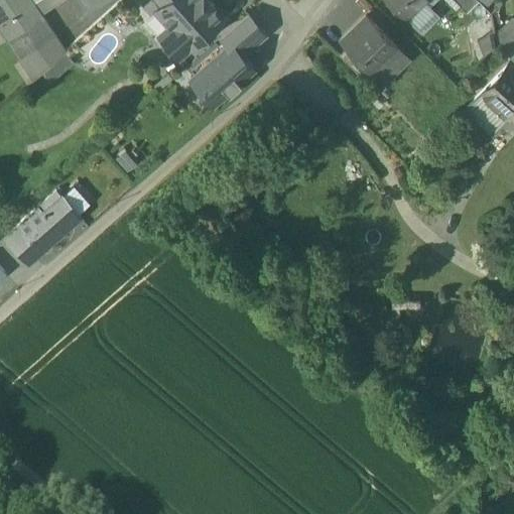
[(0,0),(0,25),(9,39),(42,16),(35,5),(42,0),(0,0)]
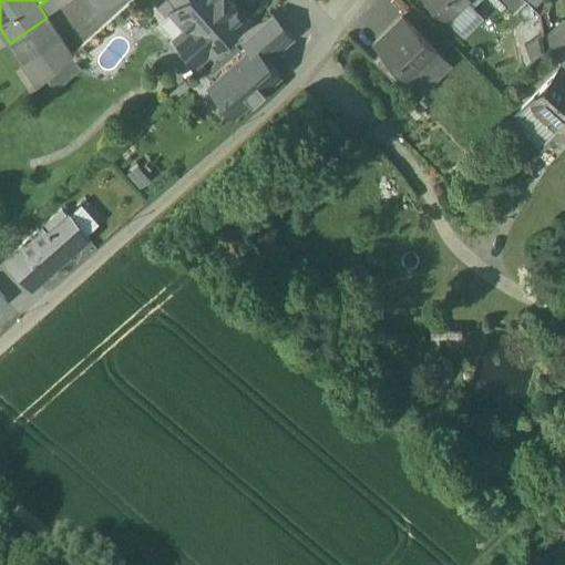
[(167,0),(177,10),(187,0),(167,0)]
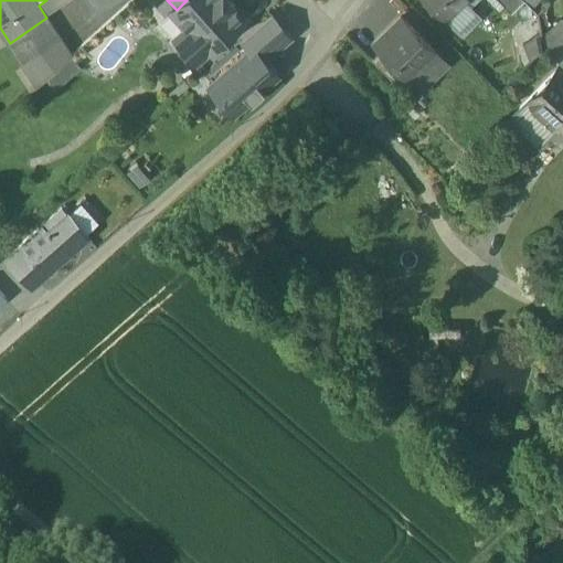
[(187,0),(177,10),(172,14),(193,39),(182,49),(197,65),(247,21),(229,0),(187,0)]
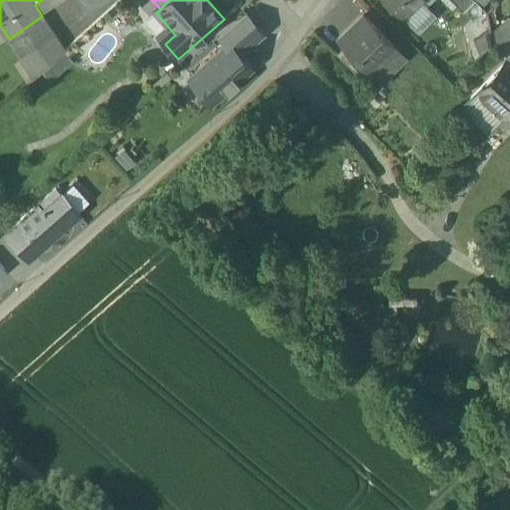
[(382,0),(405,23),(429,0),(382,0)]
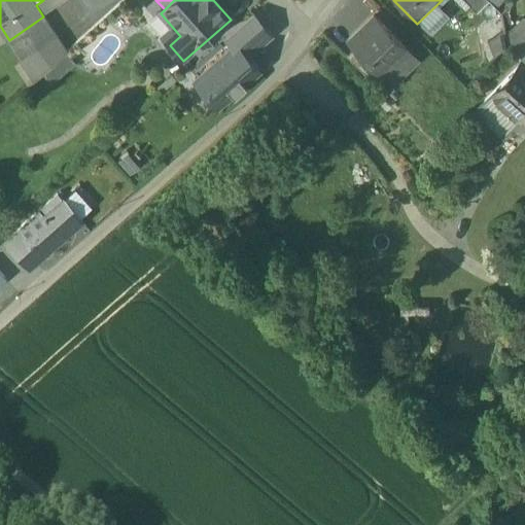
[(461,0),(477,16),(490,3),(486,0),(461,0)]
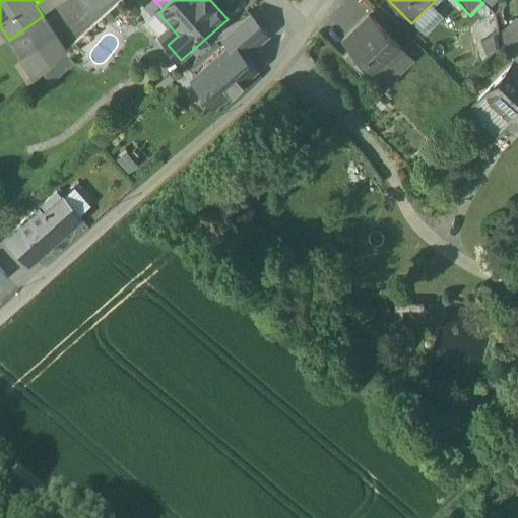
[(43,16),(9,40),(23,61),(58,39),(43,16)]
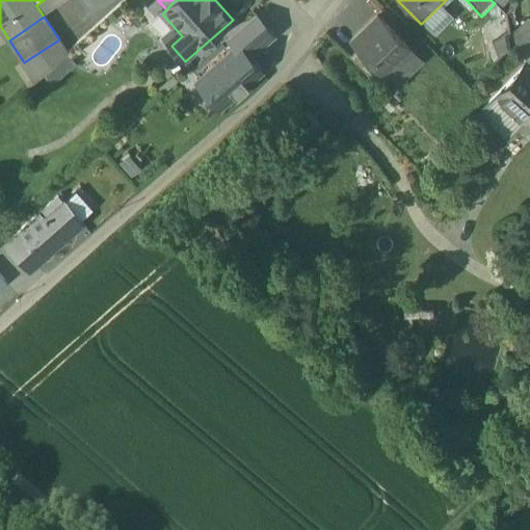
[(274,37),(256,17),(230,41),(237,50),(240,48),(244,53),(249,49),(256,54),(274,37)]
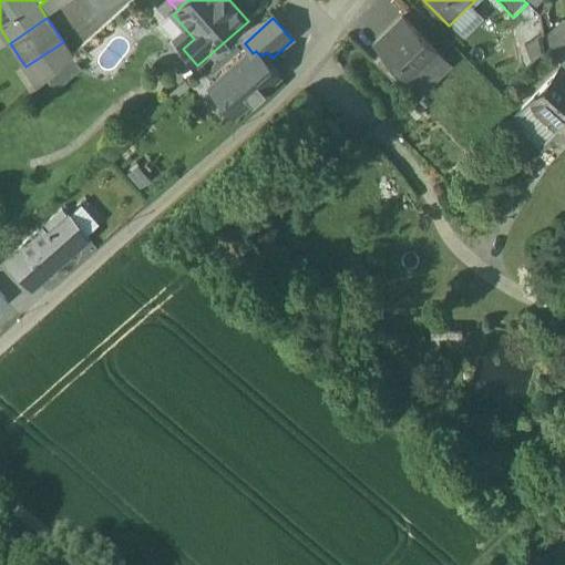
[(439,55),(404,21),(377,49),(401,73),(411,83),(412,81),(439,55)]
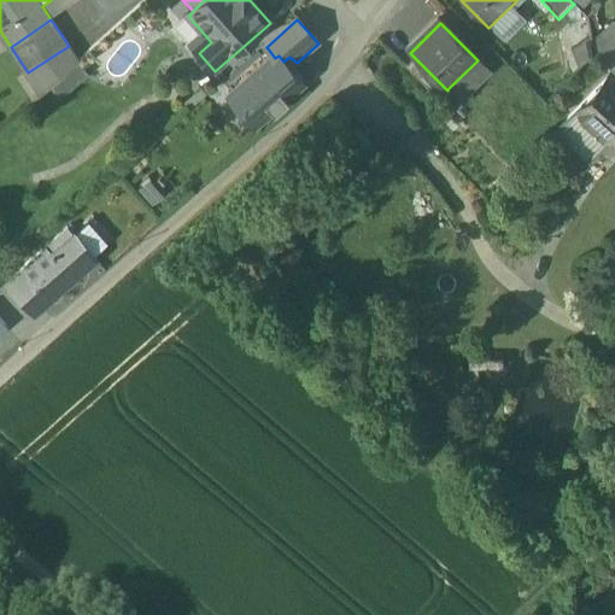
[(614,31),(595,51),(596,58),(609,69),(614,63),(614,31)]
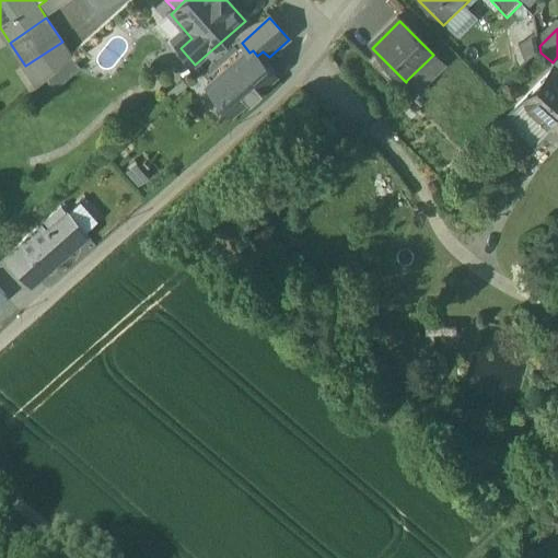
[(62,42),(25,66),(39,88),(72,57),(62,42)]
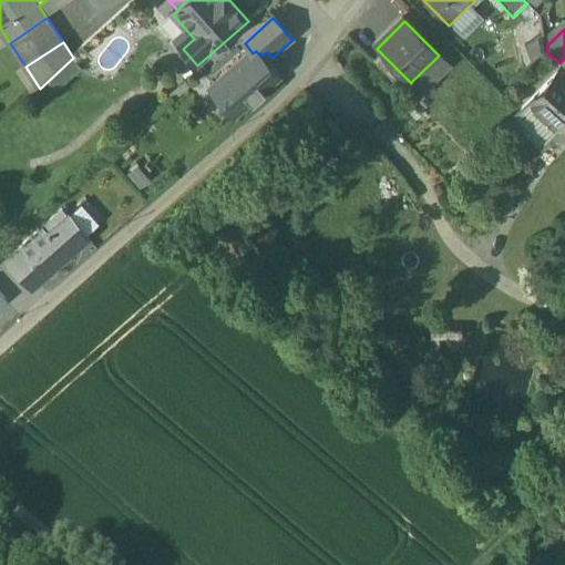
[(253,53),(212,89),(236,116),(250,103),(253,105),(267,94),(264,91),(279,78),(260,57),(256,51),(253,53)]
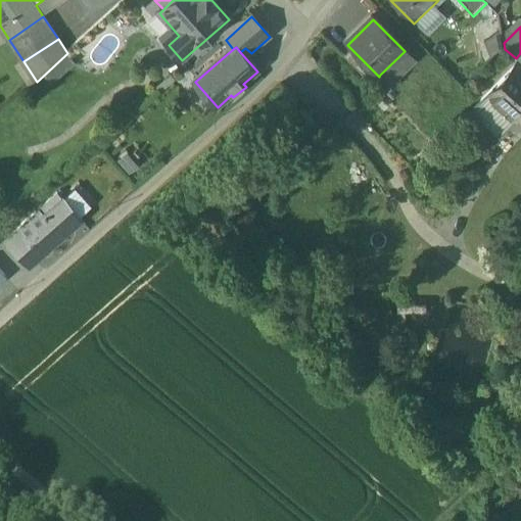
[(520,63),(489,96),(515,121),(504,132),(513,142),(520,135),(518,133),(520,131),(520,63)]
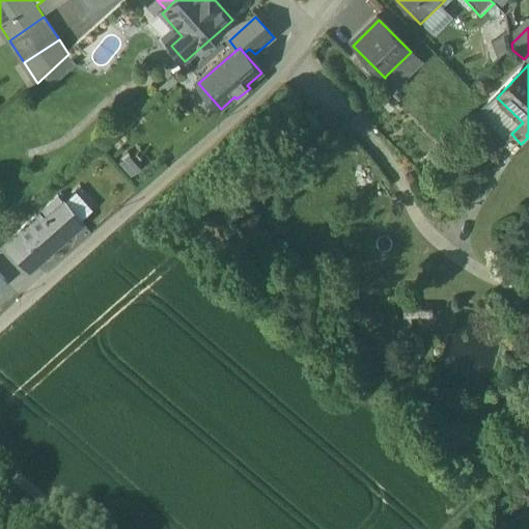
[(385,78),(376,68),(368,76),(388,96),(397,87),(386,76),(385,78)]
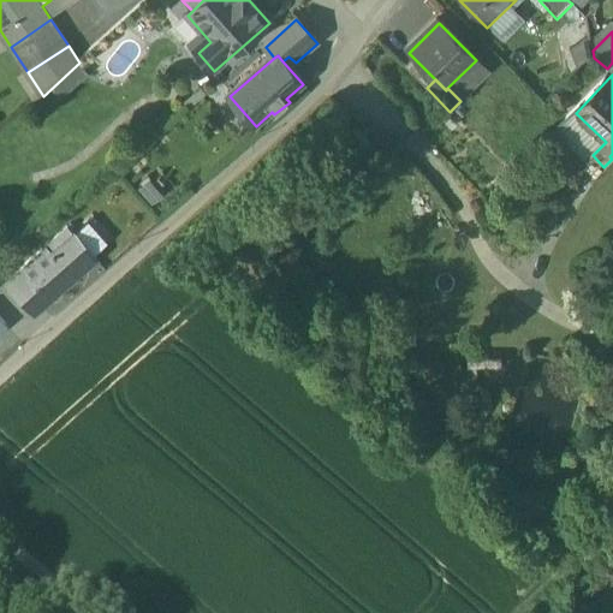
[(606,142),(576,113),(554,136),(584,165),(593,155),(606,142)]
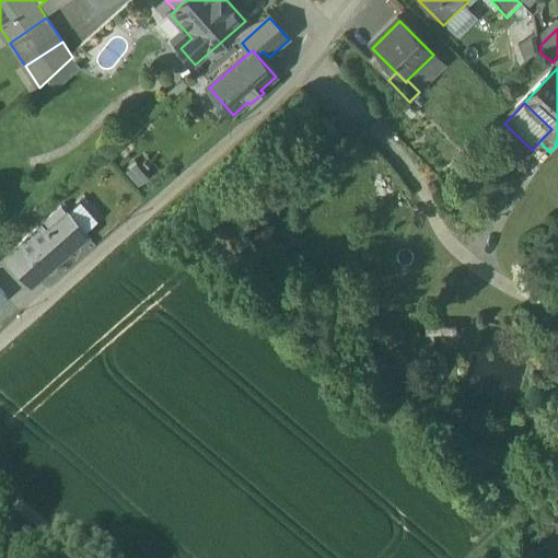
[(68,213),(47,232),(42,228),(9,257),(33,286),(88,236),(68,213)]
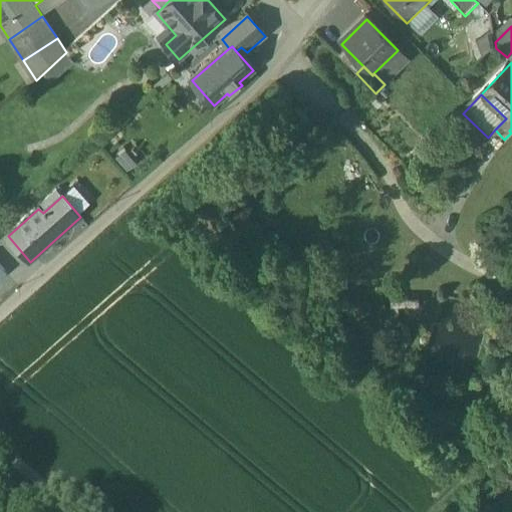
[(0,264),(0,281),(8,274),(0,264)]
